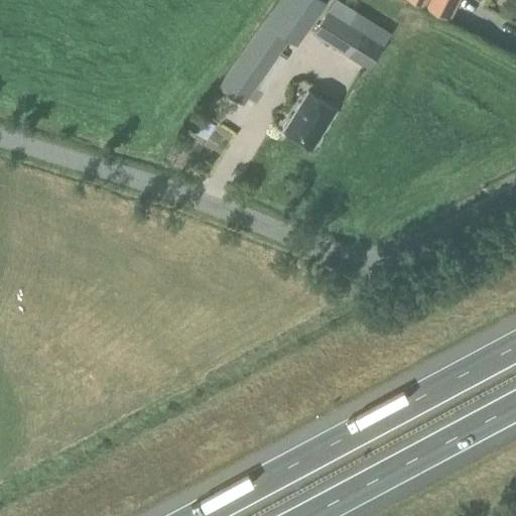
[(277,0),(218,86),(244,104),(248,98),(256,102),(276,75),(268,70),(289,39),(296,44),(327,0),(326,0),(277,0)]
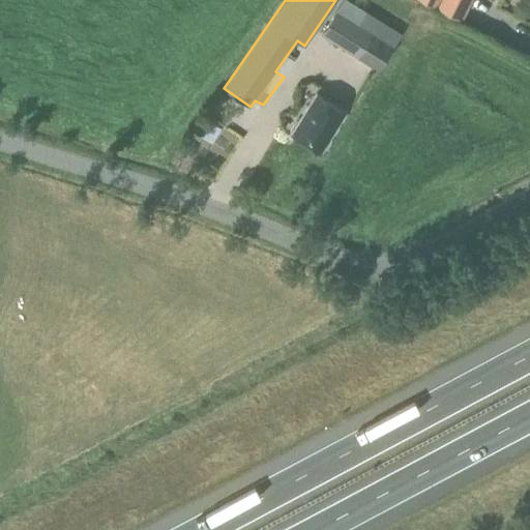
[(348,0),(342,0),(336,9),(337,10),(322,34),(378,68),(392,47),(359,25),(367,12),(348,0)]
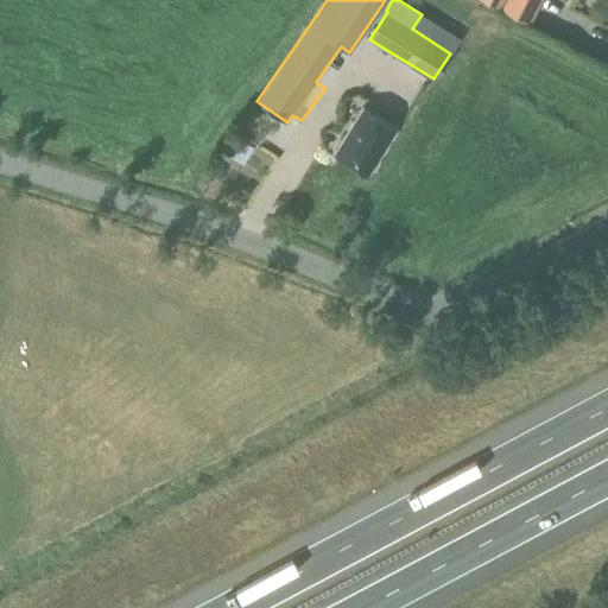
[(486,0),(531,21),(540,0),(486,0)]
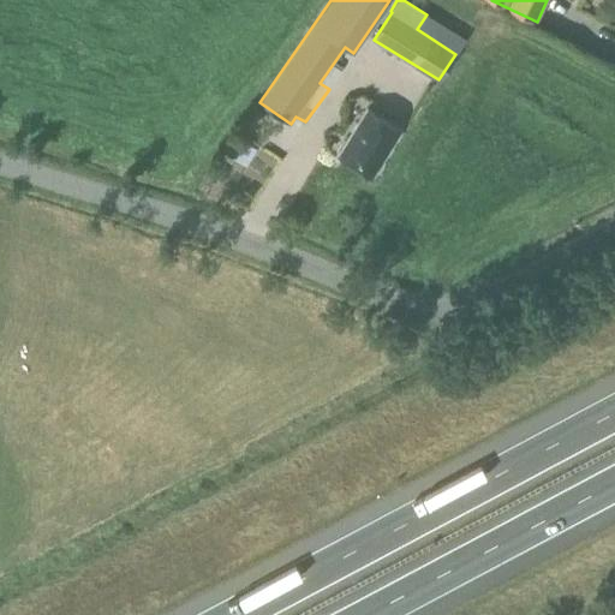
[(400,129),(366,108),(339,153),(371,174),(400,129)]
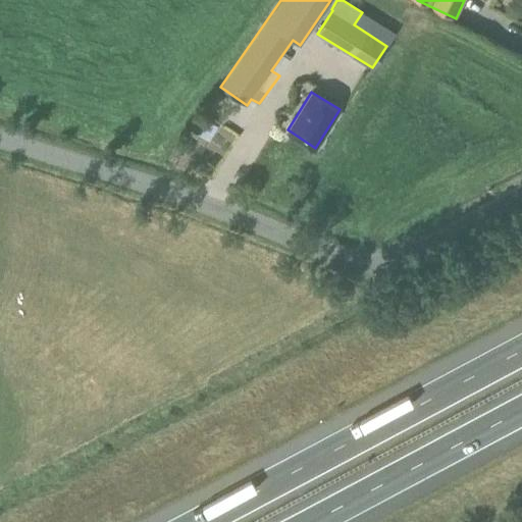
[(208,127),(208,146),(225,146),(225,127),(208,127)]
